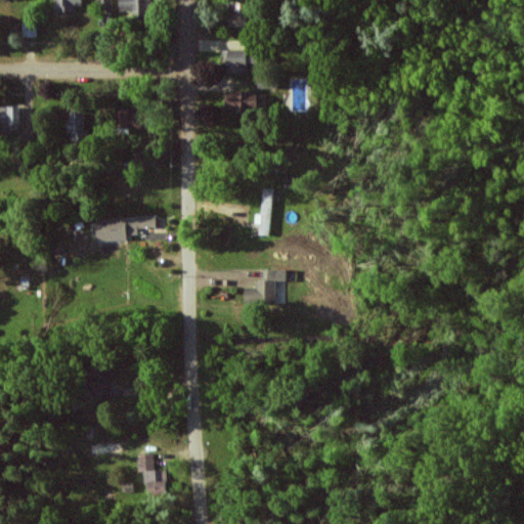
[(55,0),(56,13),(83,12),(82,0),(55,0)]
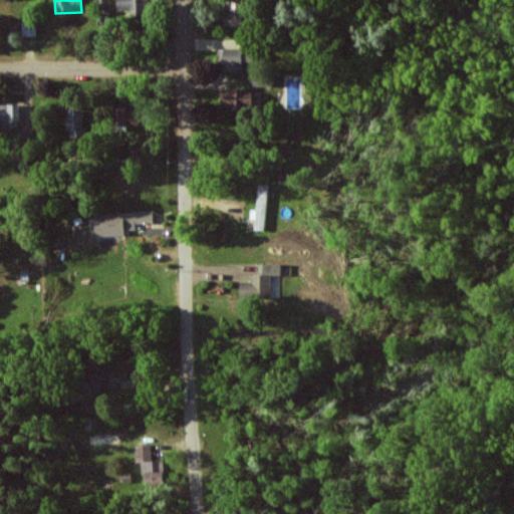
[(95,0),(96,10),(111,9),(110,0),(95,0)]
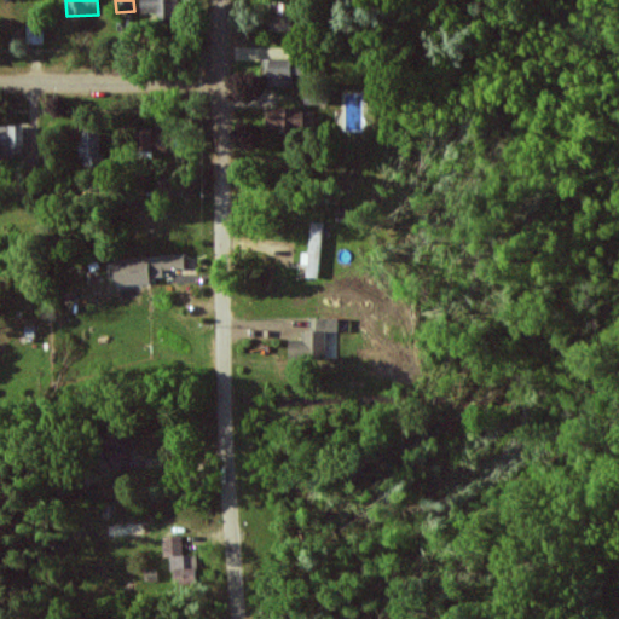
[(142,0),(143,15),(158,15),(160,22),(177,22),(175,0),(142,0)]
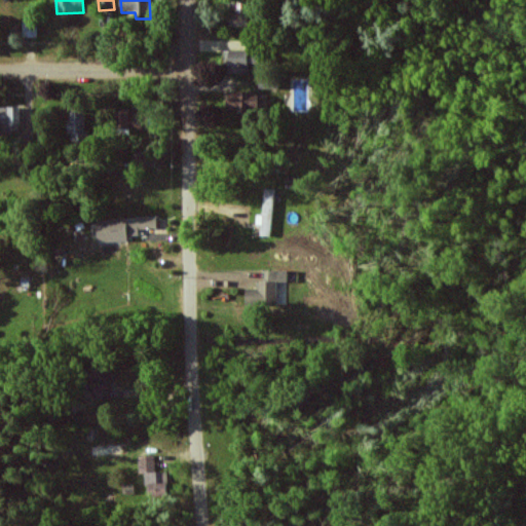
[(232,28),(252,28),(251,2),(231,2),(232,28)]
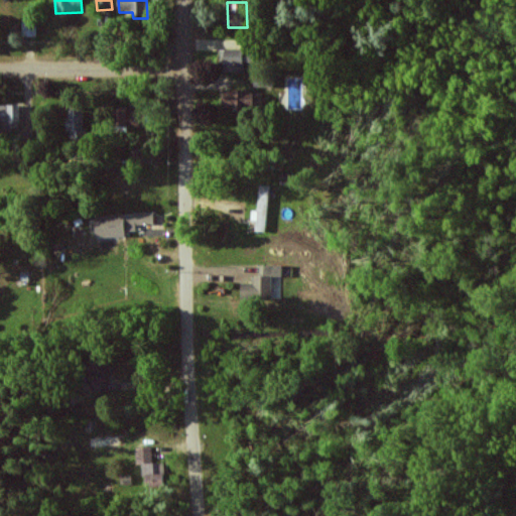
[(37,36),(36,18),(23,18),(23,37),(37,36)]
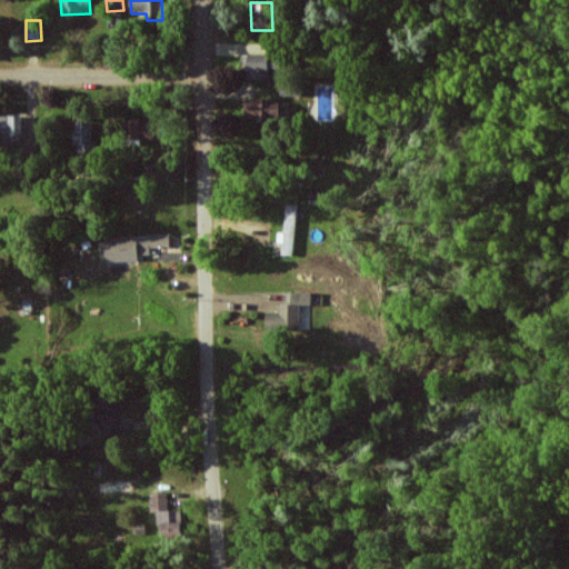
[(272,80),(272,56),(243,56),(243,81),(272,80)]
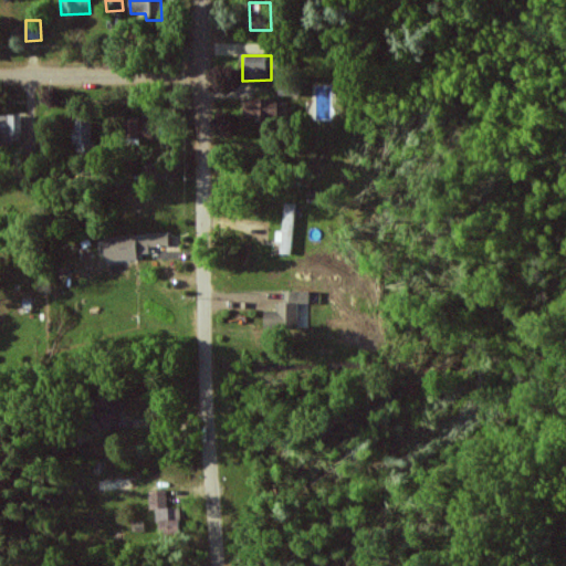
[(280,100),(244,101),(245,118),(281,117),(280,100)]
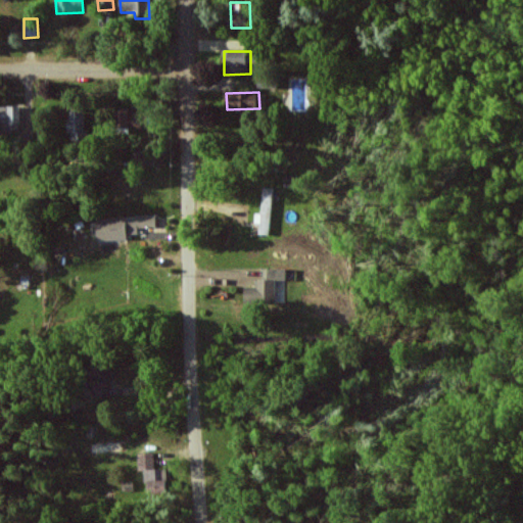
[(22,107),(1,106),(1,132),(21,132),(22,107)]
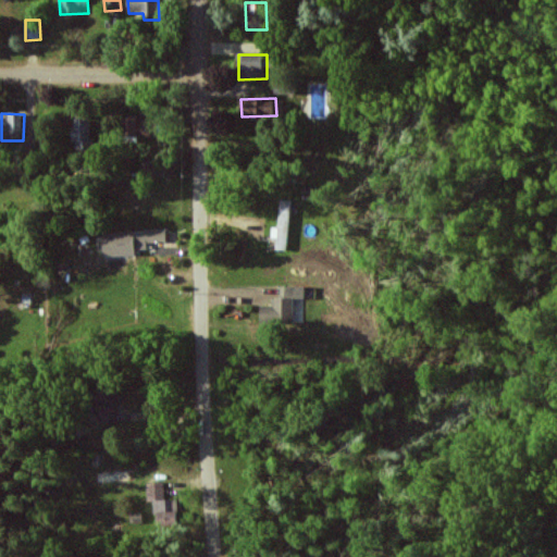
[(160,115),(125,113),(124,134),(159,136),(160,115)]
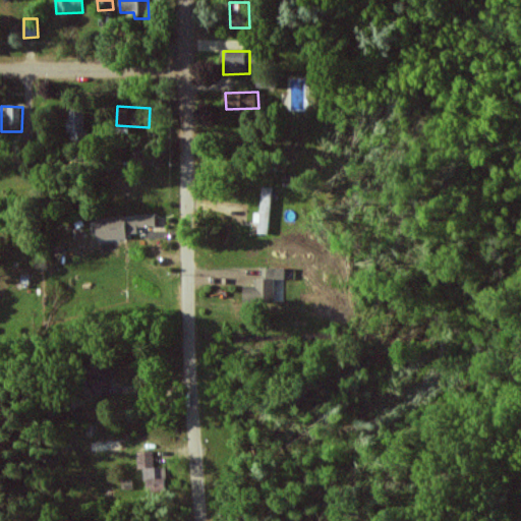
[(87,110),(71,110),(70,138),(85,138),(87,110)]
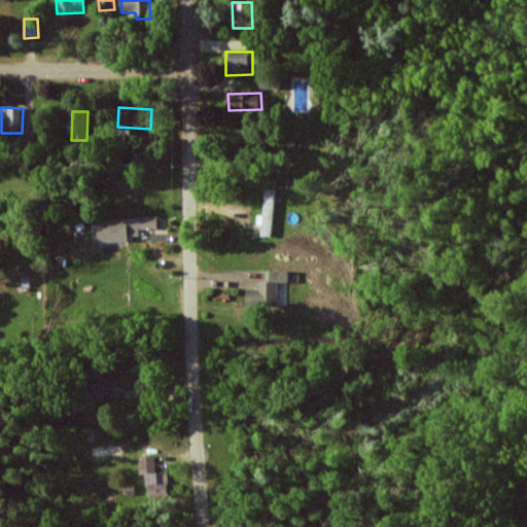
[(265,215),(257,215),(257,225),(262,225),(262,236),(273,237),(275,188),(265,188),(265,215)]
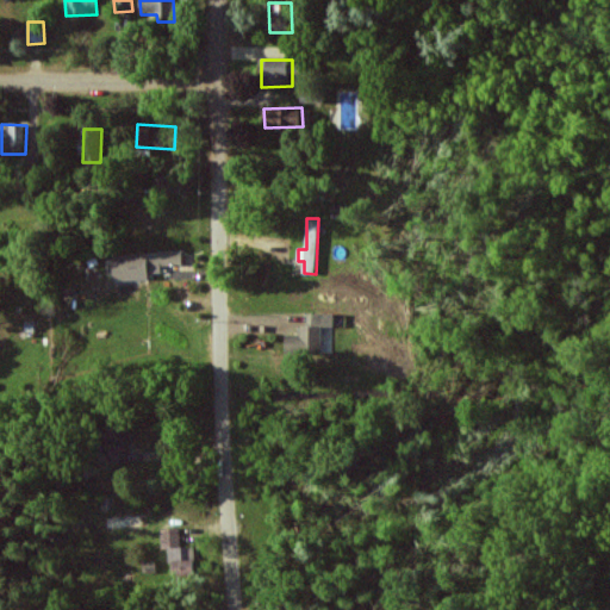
[(114,280),(149,279),(149,272),(162,272),(162,265),(182,263),(182,251),(114,254),(114,280)]
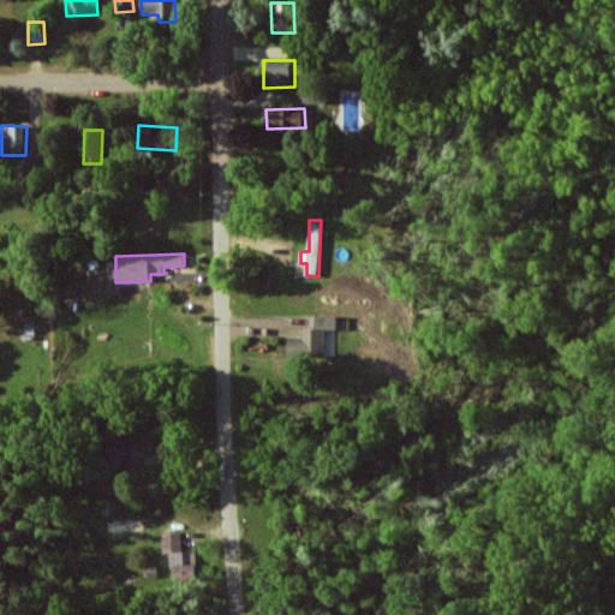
[(290,336),(290,357),(326,356),(324,329),(338,328),(338,316),(309,316),(310,328),(302,328),(302,336),(290,336)]
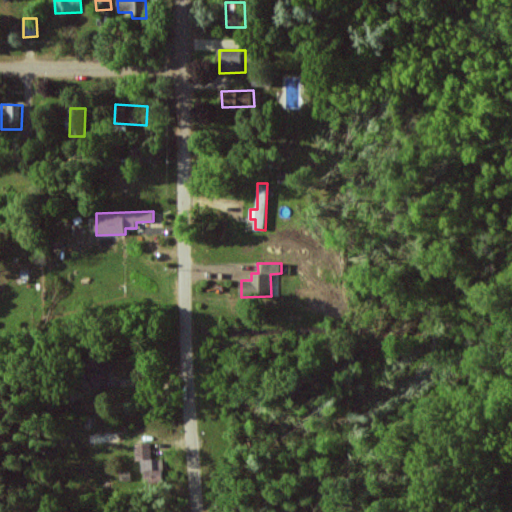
[(107,373),(112,372),(112,355),(89,355),(90,389),(107,389),(107,373)]
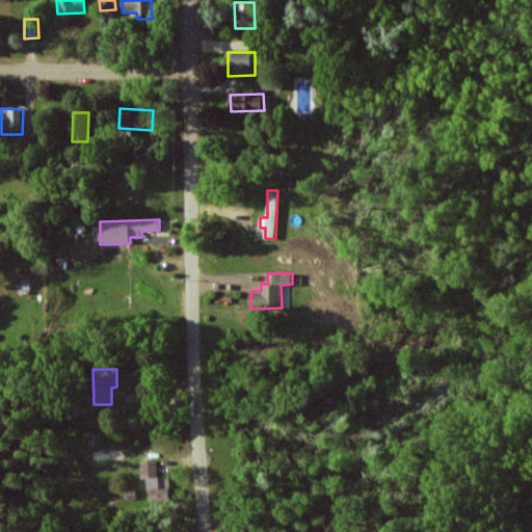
[(140,461),(141,479),(150,479),(150,503),(171,502),(170,477),(158,477),(157,460),(140,461)]
